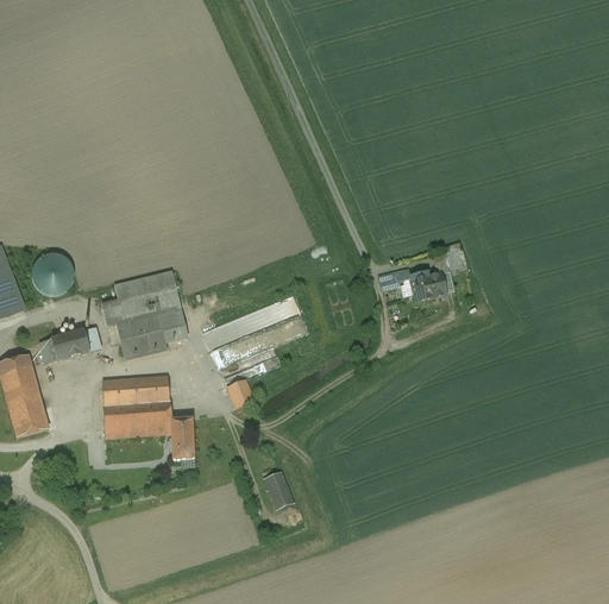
[(0,244),(0,318),(25,309),(0,244)]
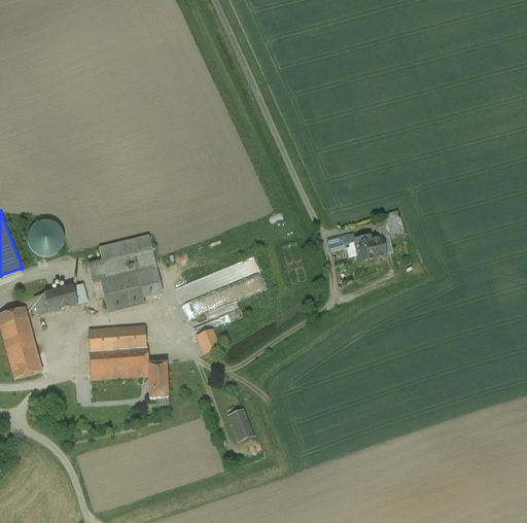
[(31,247),(36,251),(41,254),(47,254),(54,253),(59,249),(62,245),(64,239),(63,232),(61,225),(56,221),(48,218),(42,219),(36,221),(32,225),(29,231),(28,236),(29,242),(31,247)]
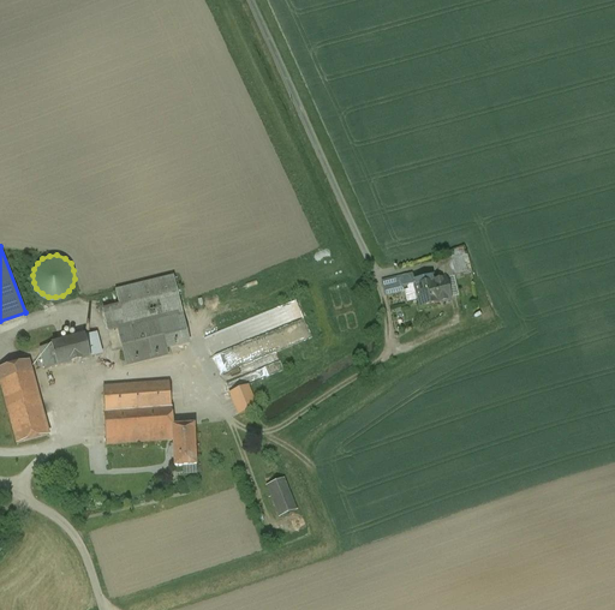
[(436,259),(441,276),(445,276),(455,273),(452,256),(436,259)]
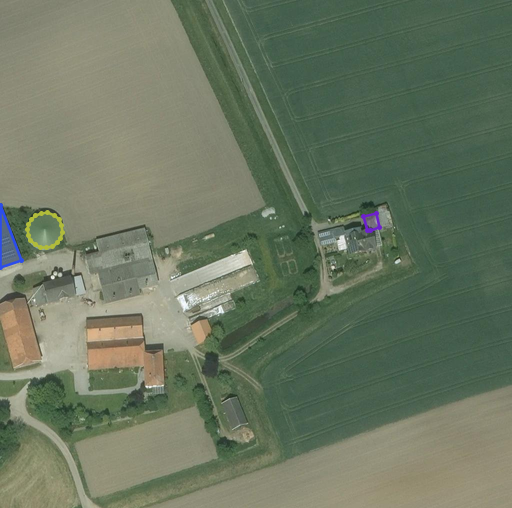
[(343,226),(327,230),(320,235),(321,240),(345,234),(344,231),(343,226)]
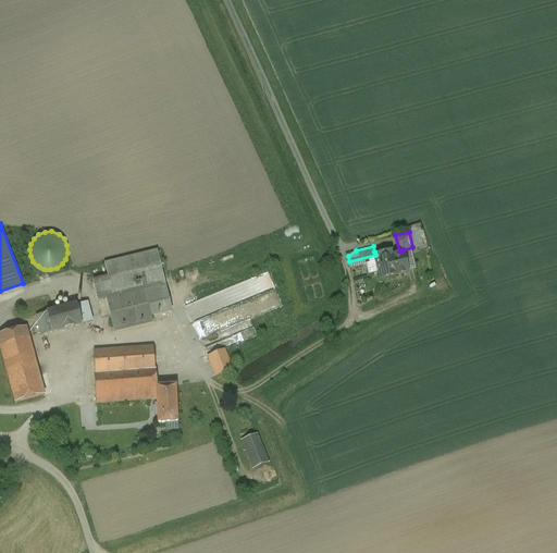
[(106,292),(114,329),(151,319),(150,314),(172,308),(157,248),(107,261),(110,274),(93,279),(97,294),(106,292)]
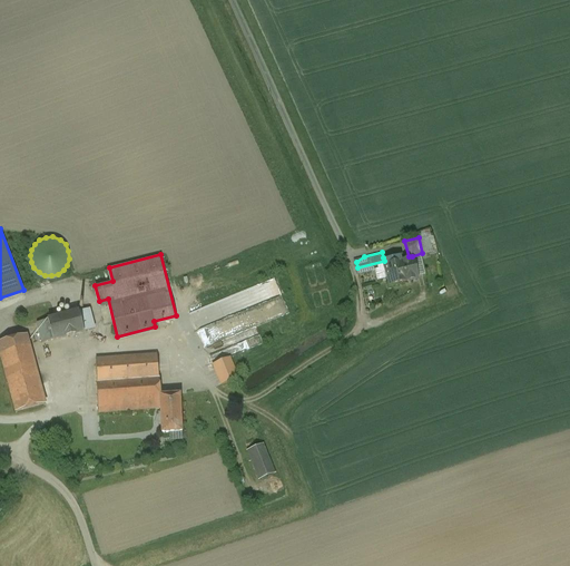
[(399,254),(383,257),(384,261),(390,283),(418,276),(412,256),(409,256),(400,259),(399,254)]
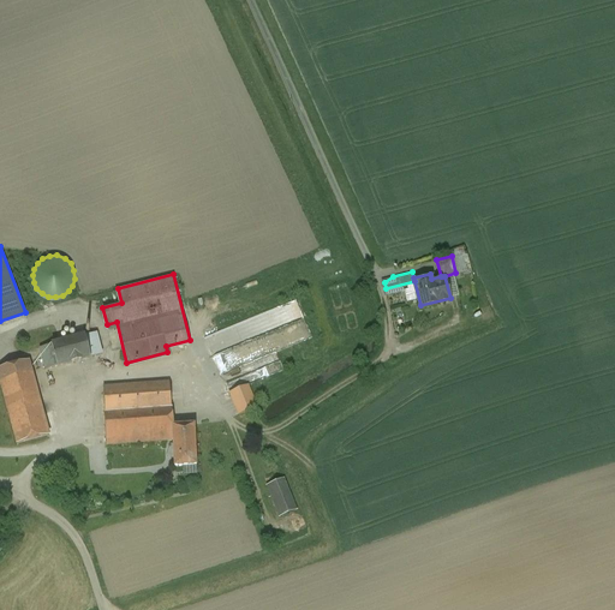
[(81,329),(49,338),(55,360),(87,352),(81,329)]
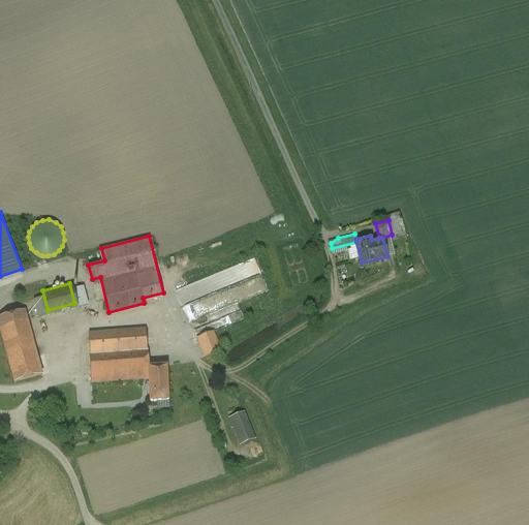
[(25,308),(0,314),(0,325),(14,379),(41,372),(25,308)]
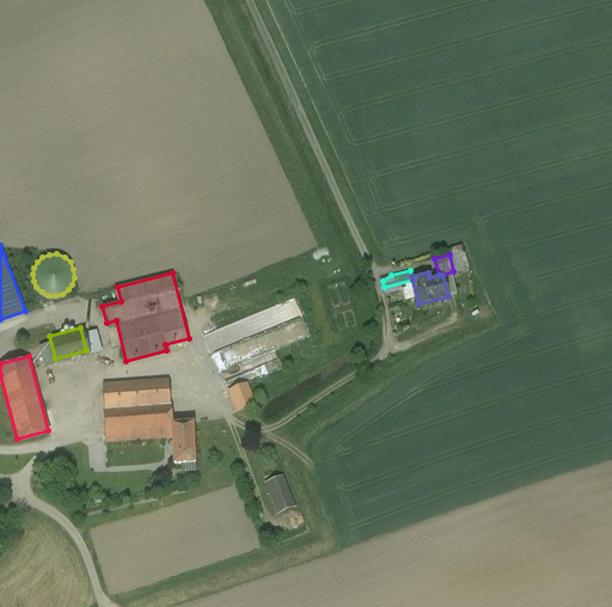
[(169,378),(102,382),(106,440),(172,435),(171,422),(169,378)]
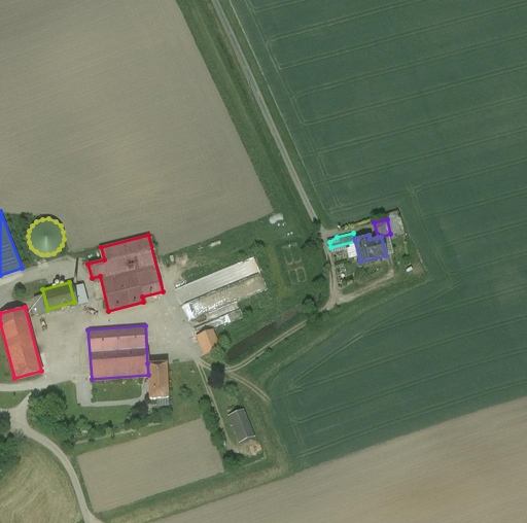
[(211,328),(197,334),(205,352),(219,346),(211,328)]
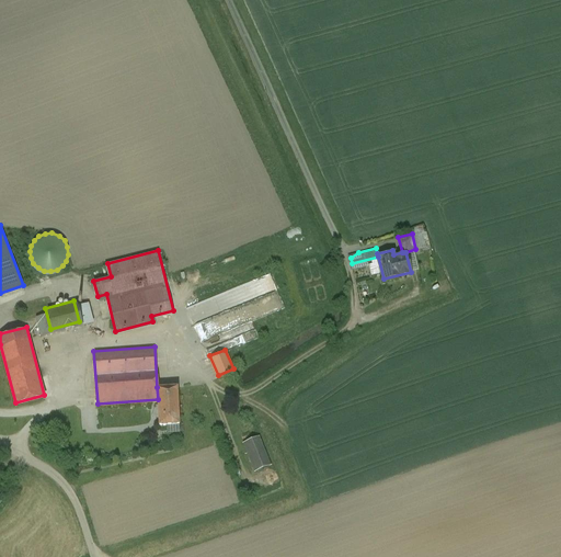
[(157,387),(158,399),(159,424),(180,422),(178,386),(157,387)]
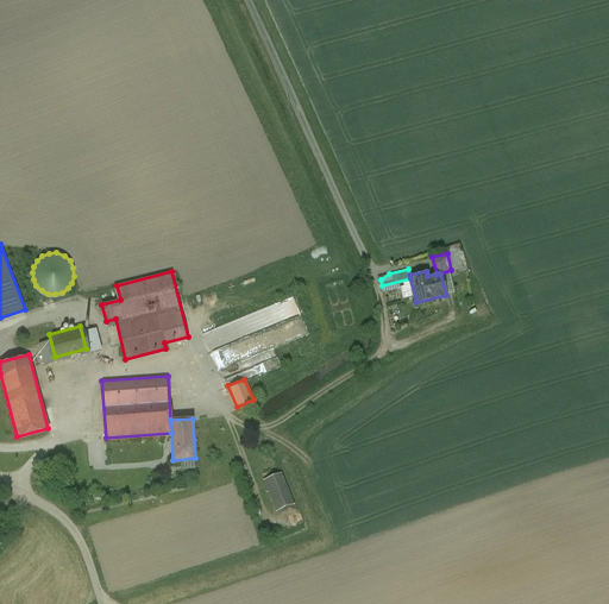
[(280,471),(265,477),(277,508),(292,502),(280,471)]
